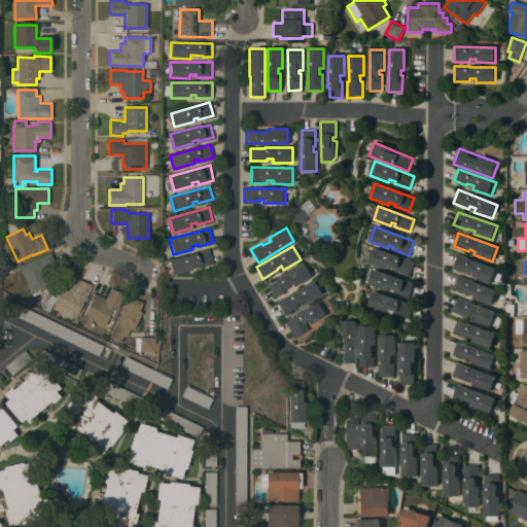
[(414,261),(409,276),(393,270),(394,268),(388,266),(387,269),(370,261),(375,247),(414,261)]
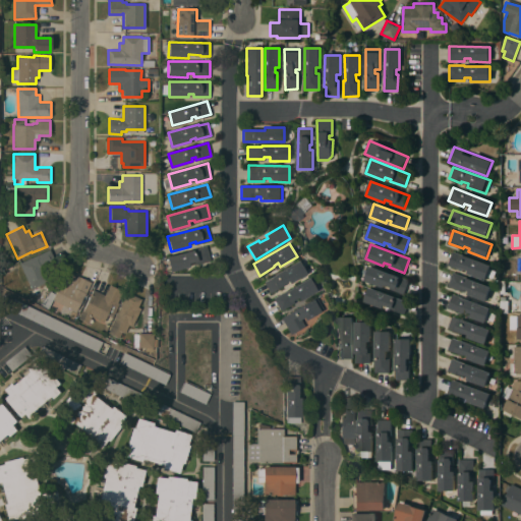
[(207,245),(211,259),(196,264),(195,261),(188,263),(189,267),(171,272),(167,257),(207,245)]
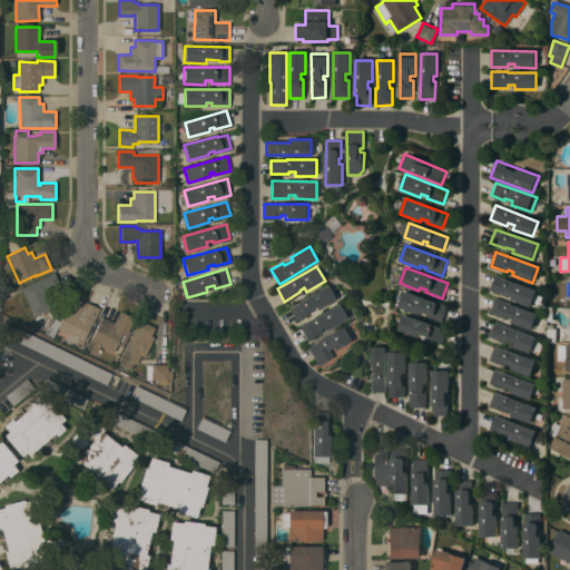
[(53,273),(60,288),(46,295),(52,308),(33,316),(21,287),(53,273)]
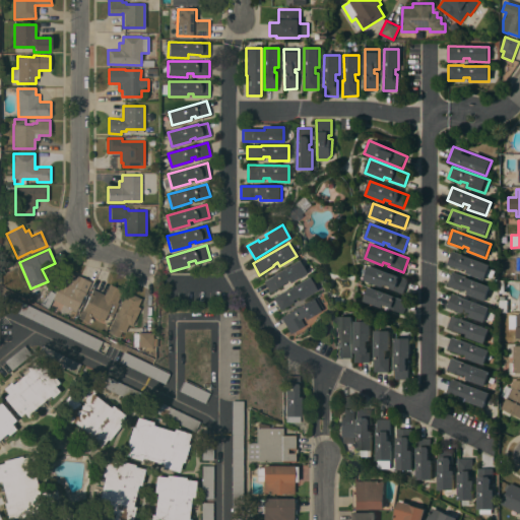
[(485,279),(466,273),(467,270),(462,268),(461,270),(447,265),(451,252),(490,265),(485,279)]
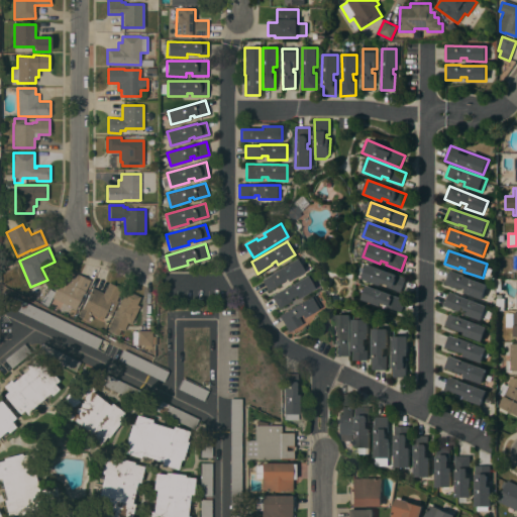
[(304,272),(288,282),(286,279),(281,282),(282,283),(269,291),(262,280),(297,259),(304,272)]
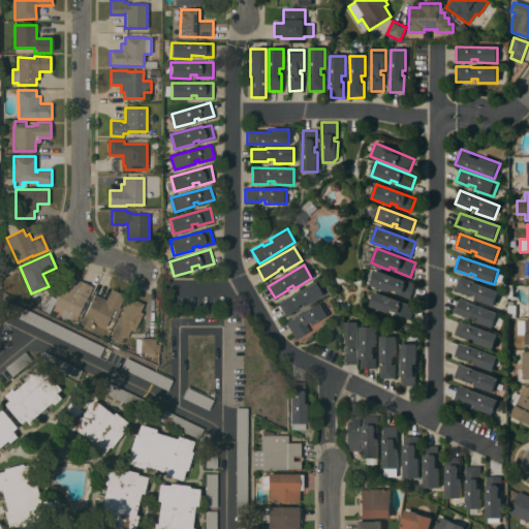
[(415,285),(410,300),(395,293),(396,291),(391,289),(389,292),(370,285),(376,270),(415,285)]
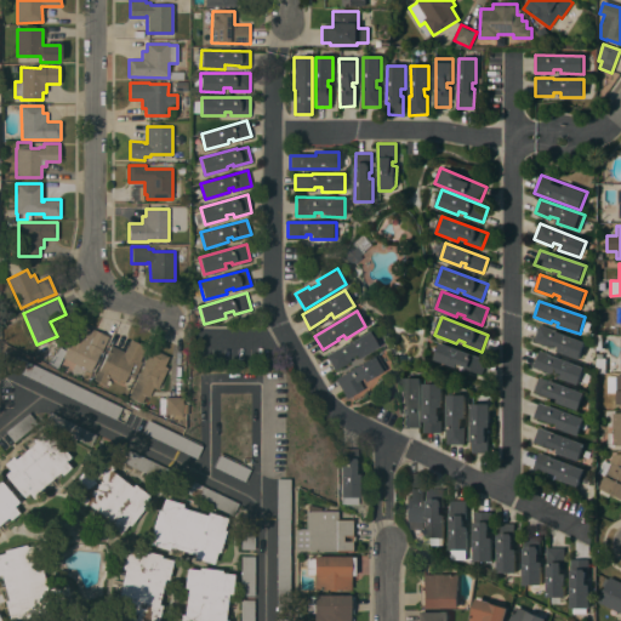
[(108,337),(100,354),(91,371),(62,358),(58,368),(51,364),(60,347),(66,349),(70,339),(79,323),(108,337)]
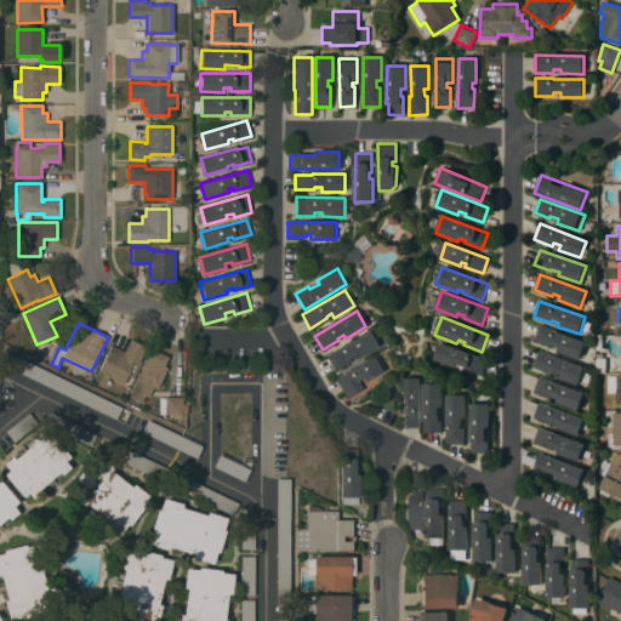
[(580,359),(558,352),(559,347),(552,345),(551,347),(534,341),(539,326),(586,342),(580,359)]
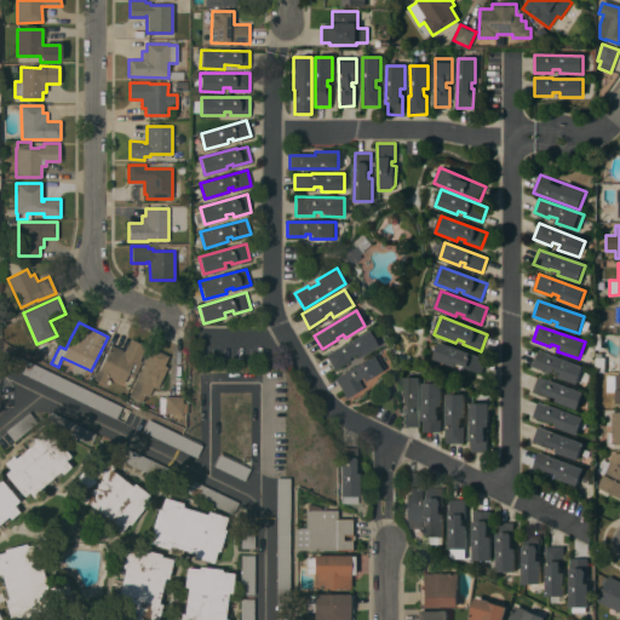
[(377,346),(357,357),(355,354),(348,357),(350,361),(334,369),(326,355),(368,331),(377,346)]
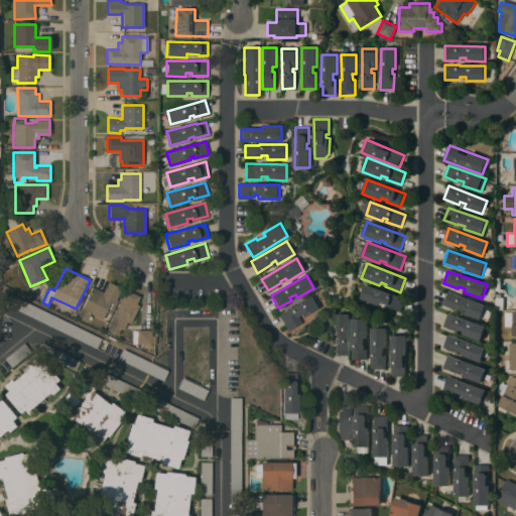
[(501,292),(493,292),(493,278),(501,278),(501,292)]
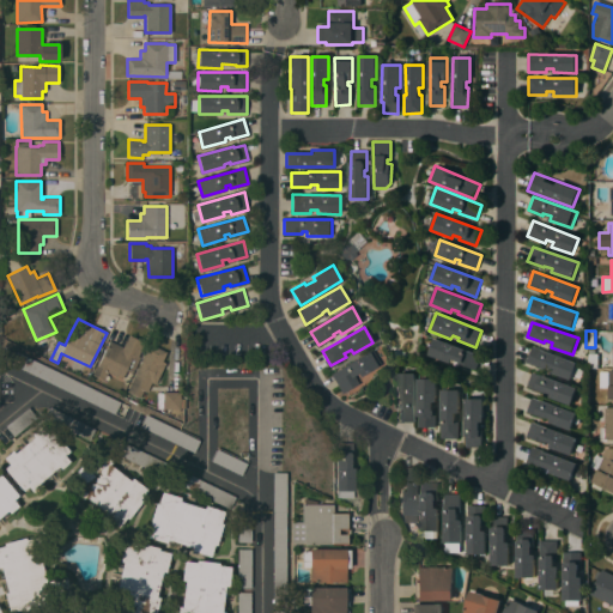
[(122,347),(128,335),(145,343),(138,356),(140,357),(132,374),(126,371),(121,380),(108,372),(103,380),(92,375),(97,365),(109,341),(122,347)]
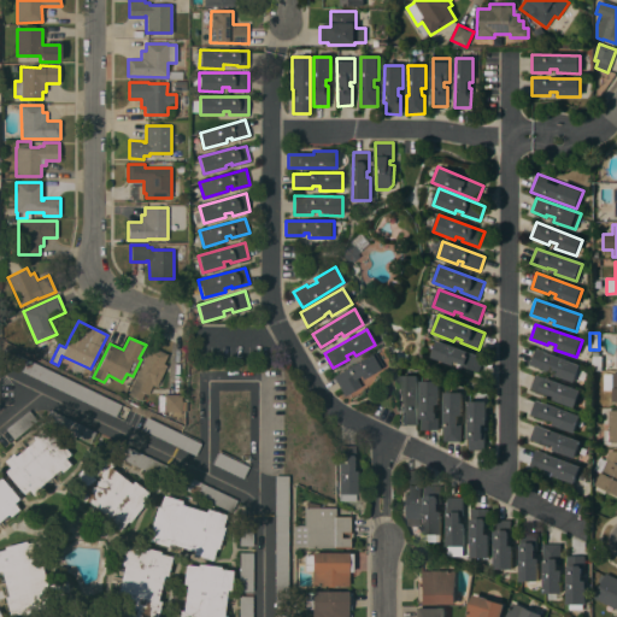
[(485,358),(479,372),(460,365),(462,364),(454,362),(453,365),(432,357),(438,340),(485,358)]
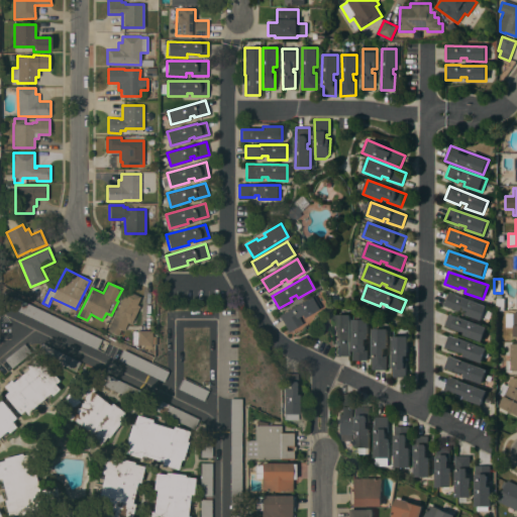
[(125,290),(140,297),(136,304),(139,306),(130,324),(127,323),(123,331),(120,329),(118,335),(107,330),(125,290)]
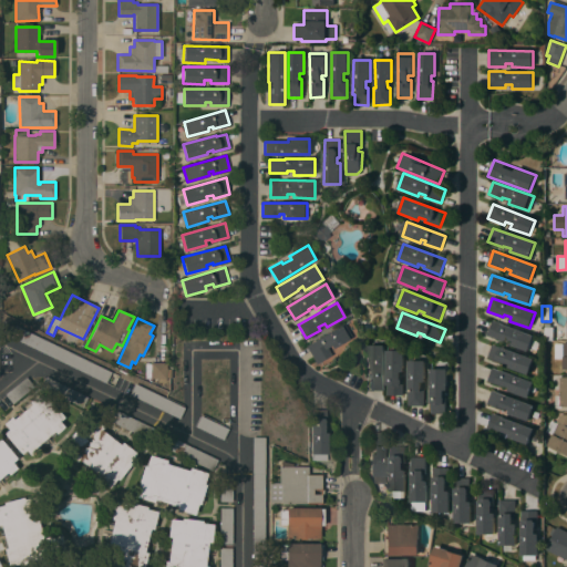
[(539,340),(535,351),(529,349),(528,352),(508,343),(509,341),(502,339),(501,341),(486,336),(493,320),(539,340)]
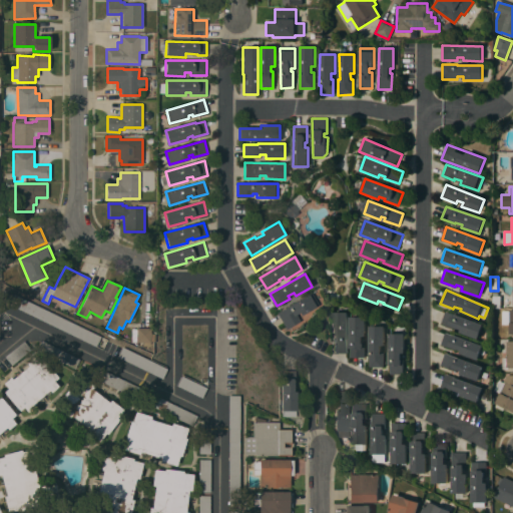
[(319,305),(301,316),(299,312),(296,315),(300,322),(287,330),(277,313),(311,293),(319,305)]
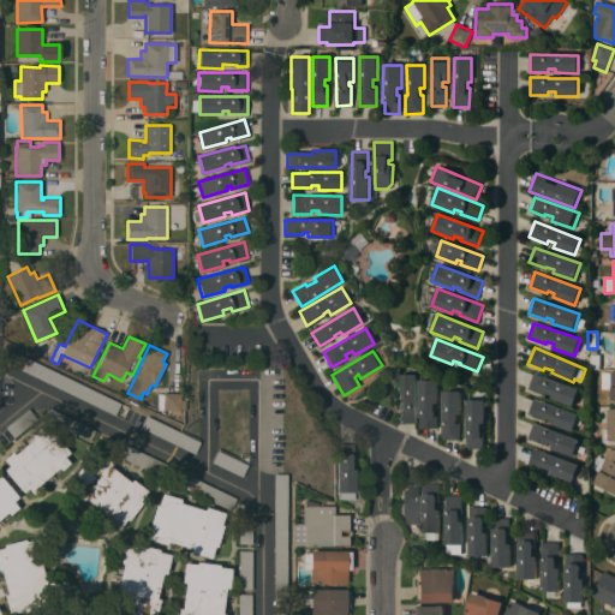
[(129,407),(123,418),(10,364),(16,352),(129,407)]
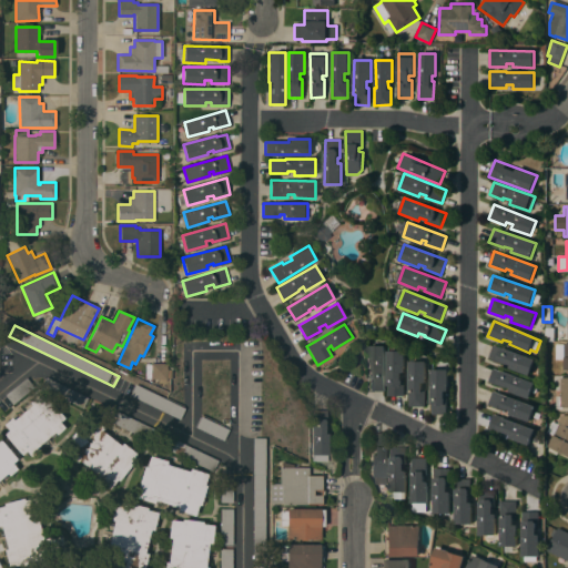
[(545,328),(554,328),(554,341),(545,341),(545,328)]
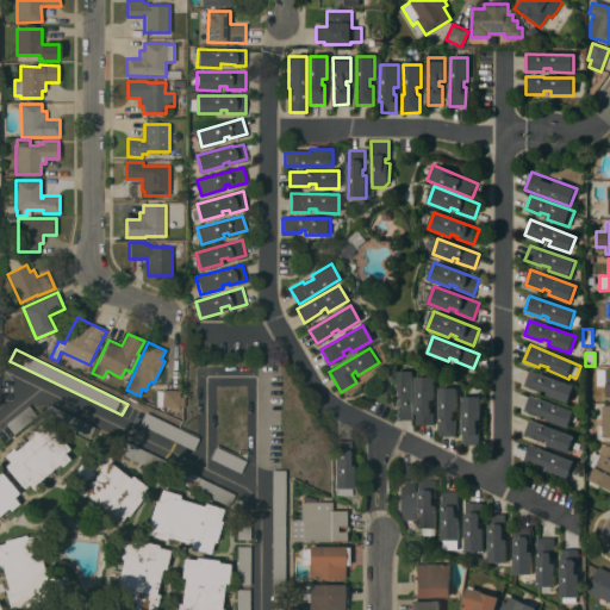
[(609,400),(608,400),(608,398),(605,398),(605,386),(596,386),(597,369),(605,371),(605,368),(609,368),(609,400)]
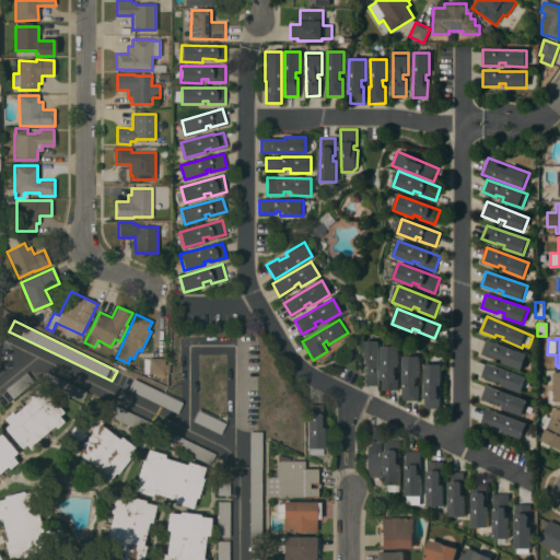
[(378,386),(365,386),(365,362),(363,362),(363,340),(380,341),(378,386)]
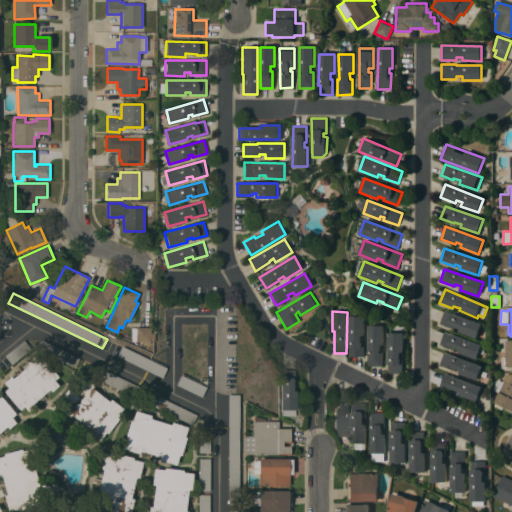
[(482,324),(477,338),(459,332),(460,329),(454,327),(440,323),(444,311),(482,324)]
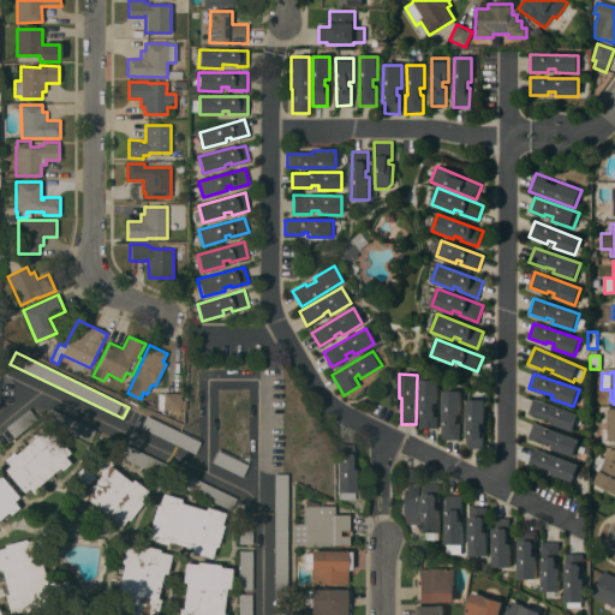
[(436,429),(419,429),(419,381),(437,381),(436,429)]
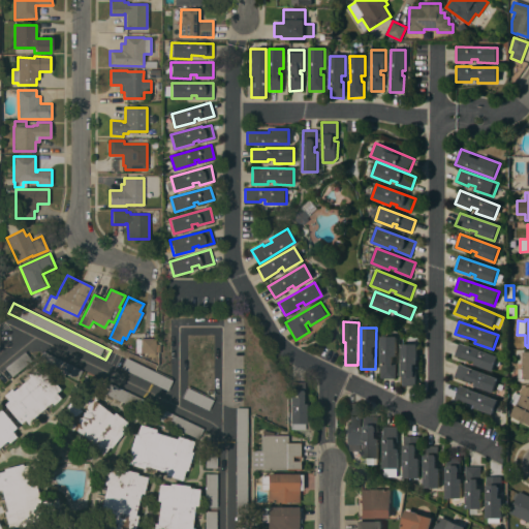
[(397,337),(397,356),(393,356),(393,363),(396,363),(396,378),(380,378),(380,363),(381,363),(381,337),(397,337)]
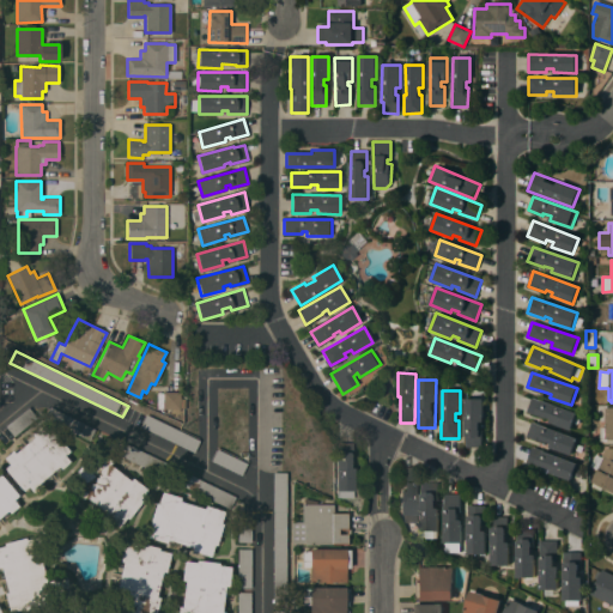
[(180,408),(157,408),(157,393),(163,393),(163,392),(181,392),(180,408)]
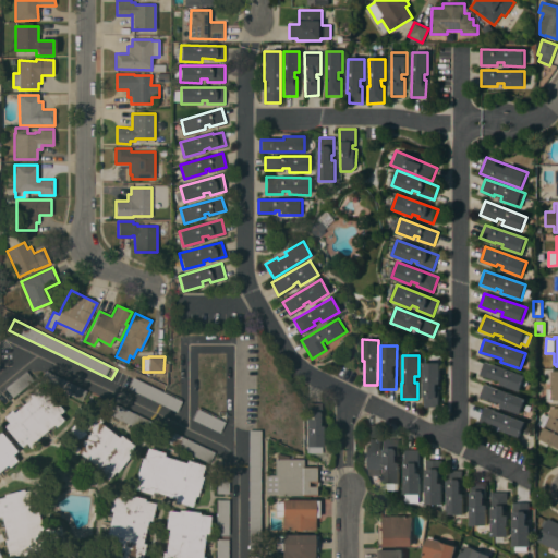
[(525,376),(520,391),(500,385),(501,381),(492,377),(490,379),(480,375),(484,362),(525,376)]
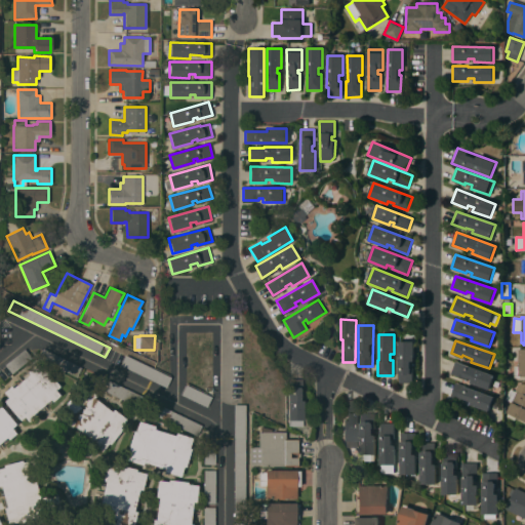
[(399,341),(414,341),(414,361),(411,361),(411,367),(412,367),(412,384),(399,384),(399,341)]
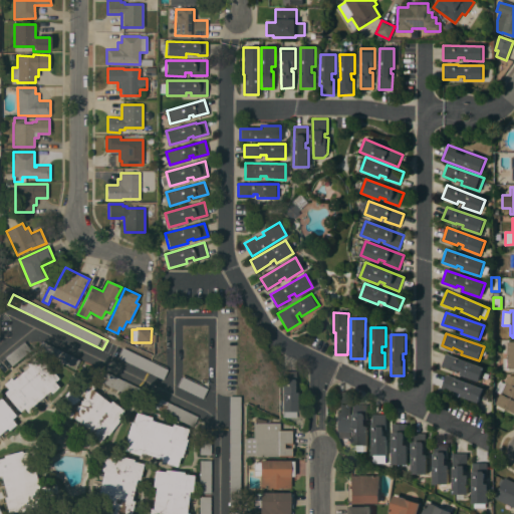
[(24,341),(31,350),(11,365),(4,357),(24,341)]
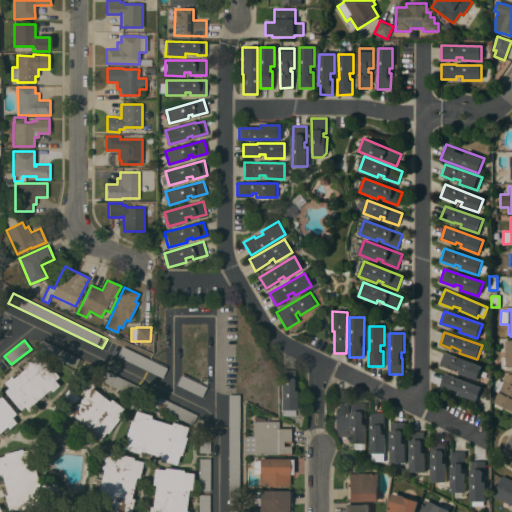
[(79,359),(74,368),(37,349),(41,340),(79,359)]
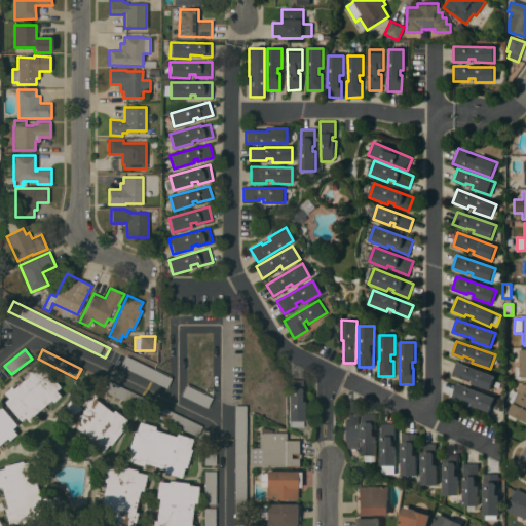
[(525,349),(525,377),(520,377),(520,378),(515,378),(515,367),(519,367),(519,349),(525,349)]
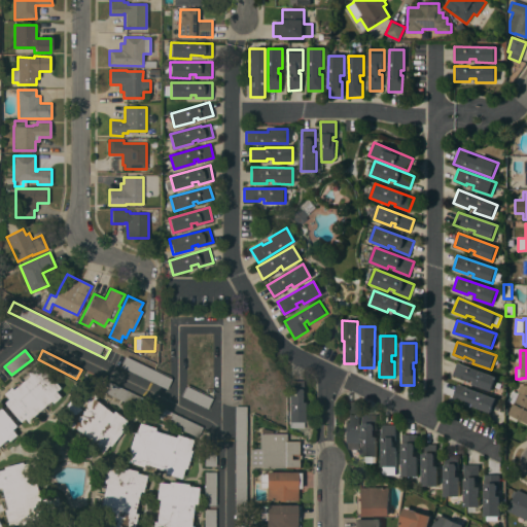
[(172,379),(167,389),(120,366),(126,356),(172,379)]
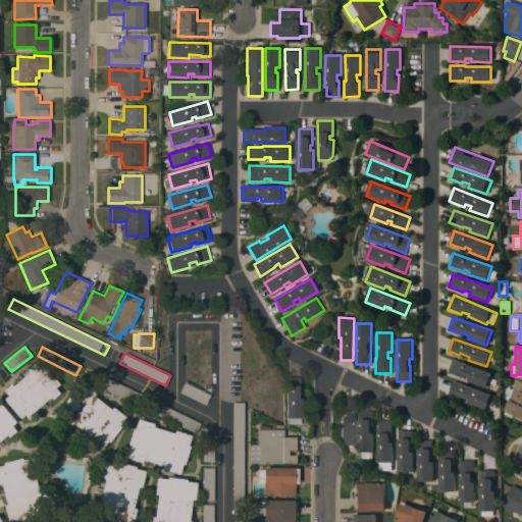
[(491,373),(486,387),(468,380),(470,377),(464,375),(464,377),(448,371),(453,359),(491,373)]
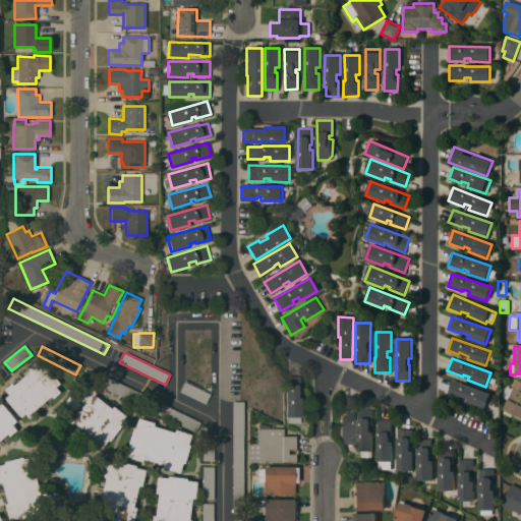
[(3,398),(7,394),(3,389),(10,383),(12,386),(29,371),(26,368),(34,362),(39,368),(43,364),(59,384),(55,387),(59,392),(52,399),(50,396),(34,410),(36,412),(29,418),(24,413),(20,417),(3,398)]
